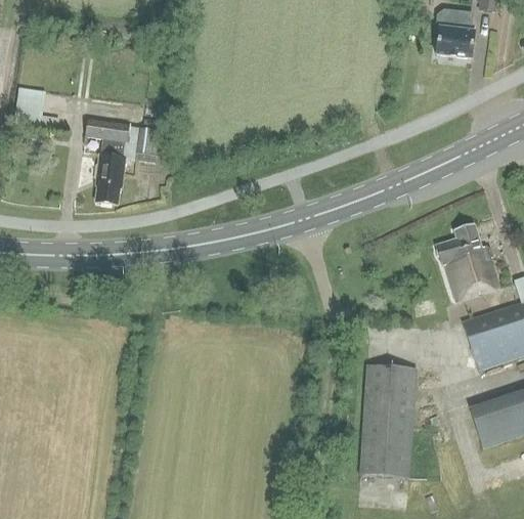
[(480,0),(479,7),(494,9),(495,0),(480,0)]
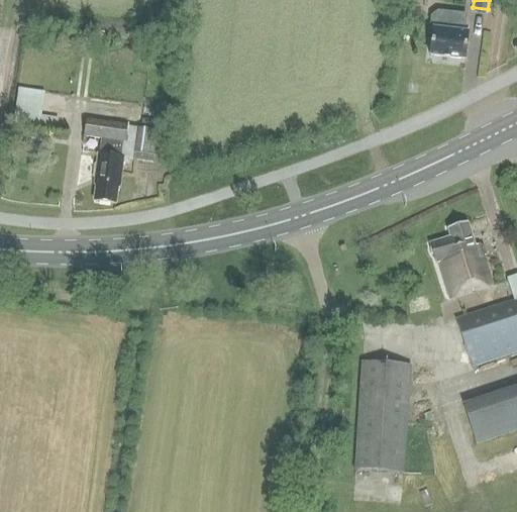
[(432,13),(431,19),(433,25),(430,52),(466,57),(469,29),(464,28),(467,11),(438,8),(432,13)]
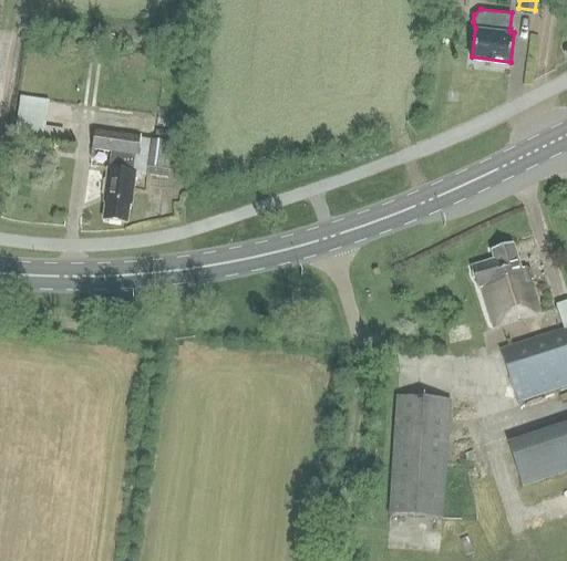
[(12,131),(60,138),(63,123),(44,121),(49,94),(19,89),(12,131)]
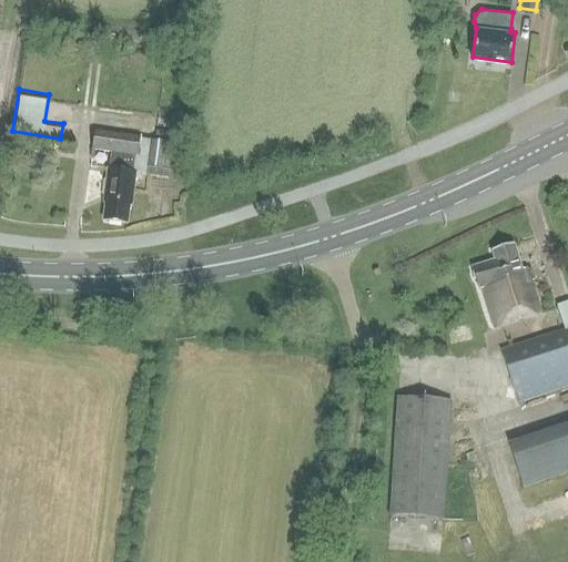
[(95,128),(92,145),(110,149),(108,165),(103,198),(107,198),(104,217),(124,220),(127,202),(130,202),(134,169),(169,174),(173,139),(95,128)]
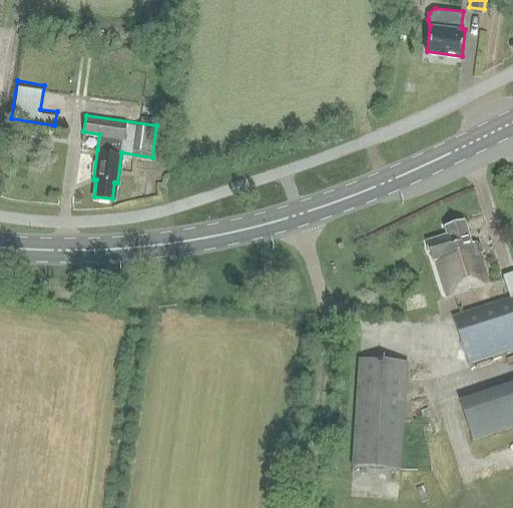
[(489,280),(476,238),(471,240),(463,216),(444,222),(447,231),(426,237),(427,239),(426,242),(427,248),(430,249),(432,257),(434,256),(446,294),(489,280)]
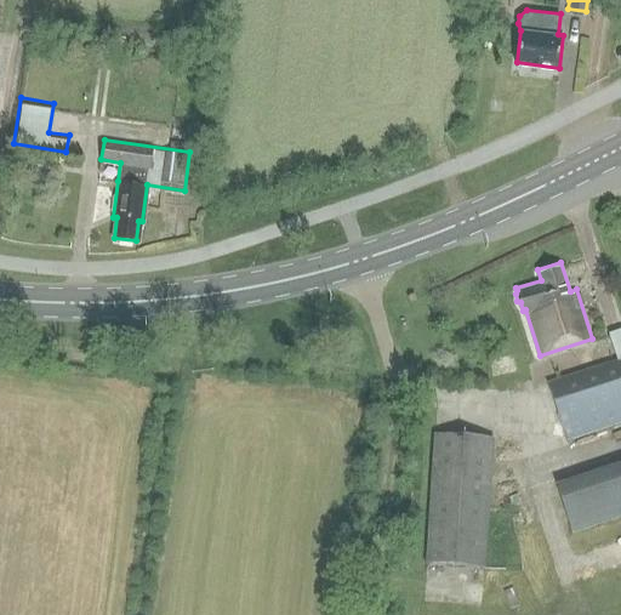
[(620,354),(547,380),(559,420),(565,438),(620,419),(620,354)]
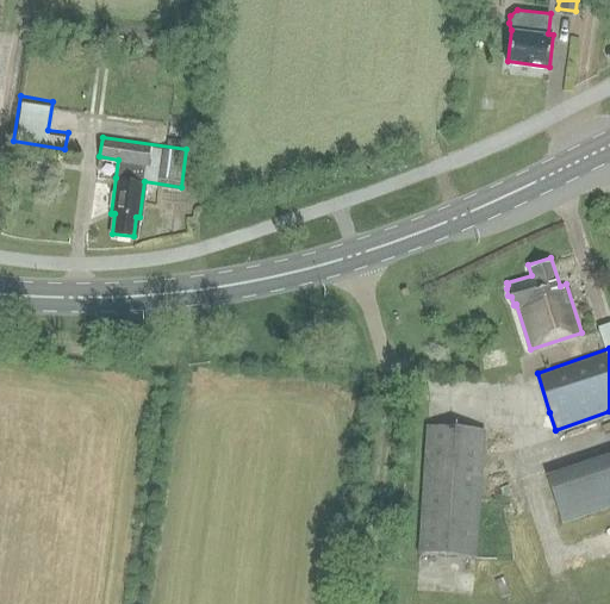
[(418,549),(475,554),(484,427),(427,423),(418,549)]
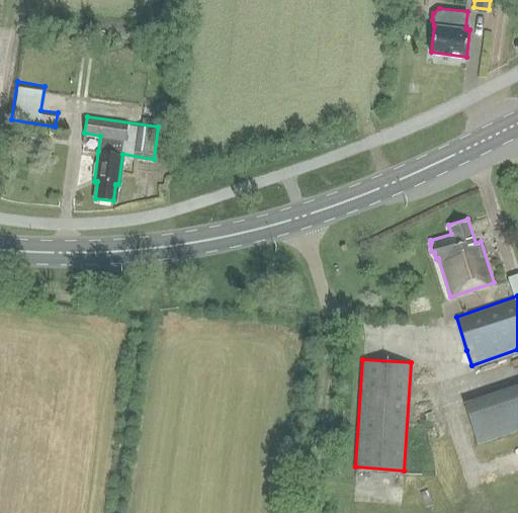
[(517,379),(458,398),(471,440),(517,425),(517,379)]
